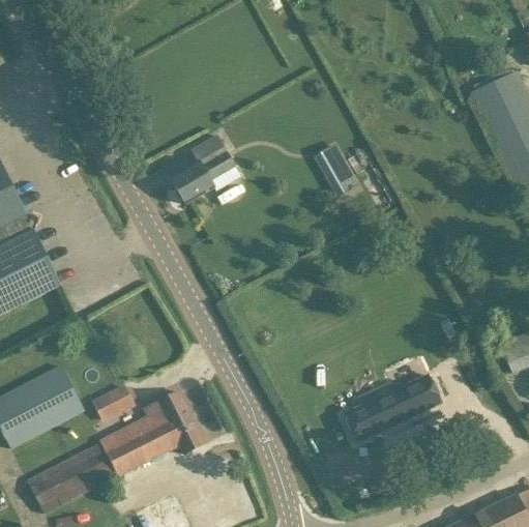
[(528,95),(518,70),(471,92),(516,184),(520,183),(528,203),(528,95)]
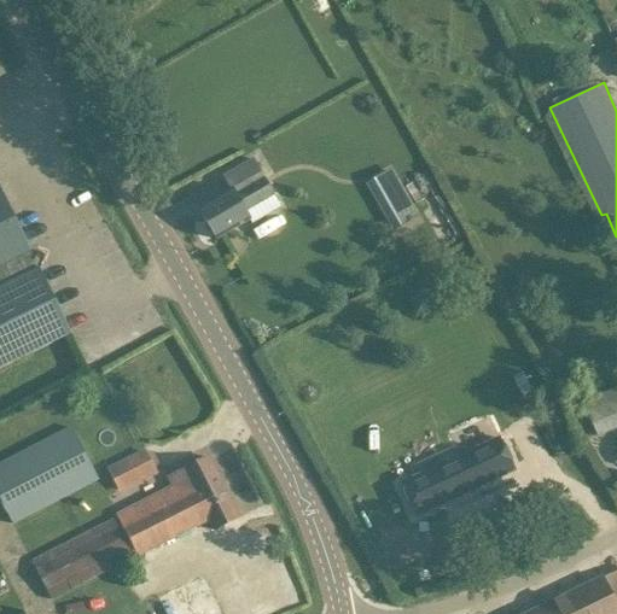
[(254,156),(244,162),(223,174),(232,187),(199,206),(217,237),(250,217),(252,221),(283,204),(254,156)]
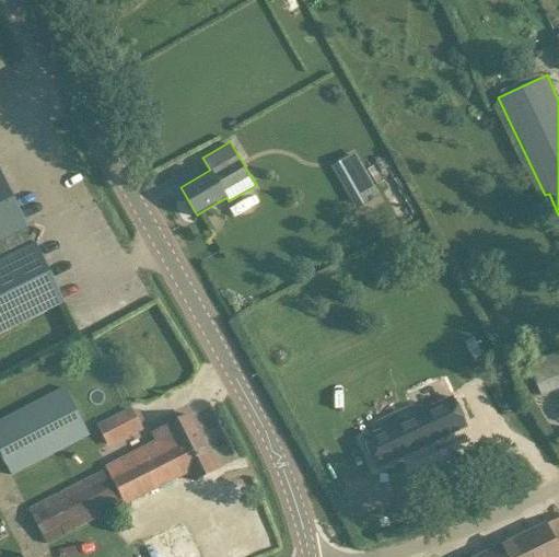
[(0,331),(65,300),(36,242),(37,238),(32,225),(27,224),(0,166),(0,331)]
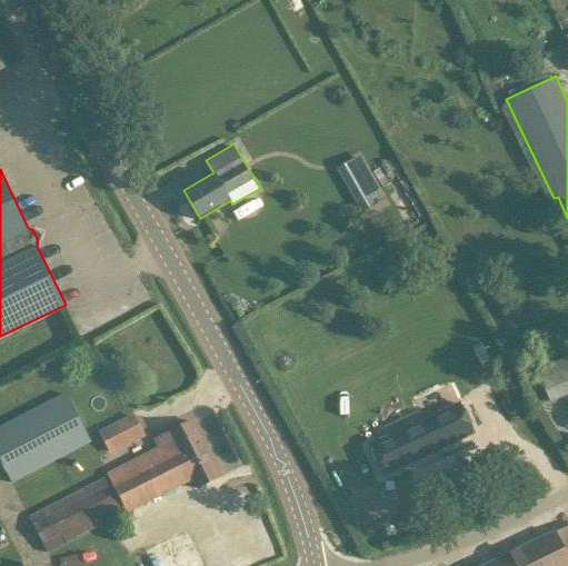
[(387,196),(378,179),(360,189),(370,206),(387,196)]
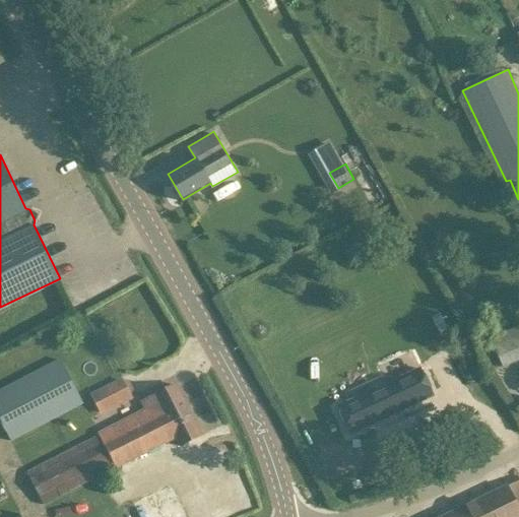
[(83,402),(60,358),(0,388),(0,417),(11,441),(83,402)]
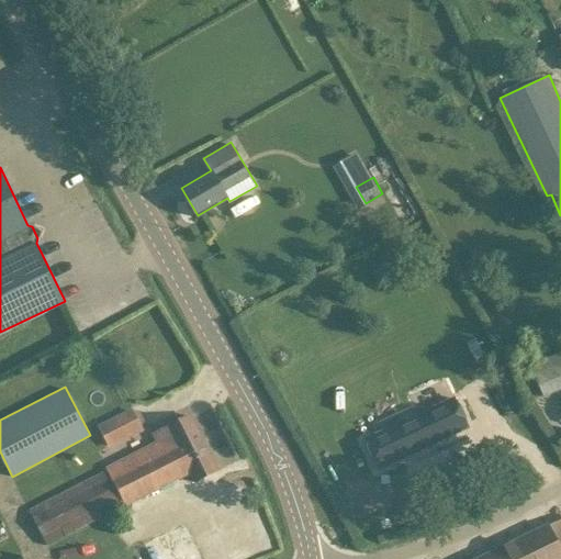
[(456,397),(419,413),(415,403),(379,421),(383,431),(368,438),(380,466),(410,451),(469,424),(456,397)]
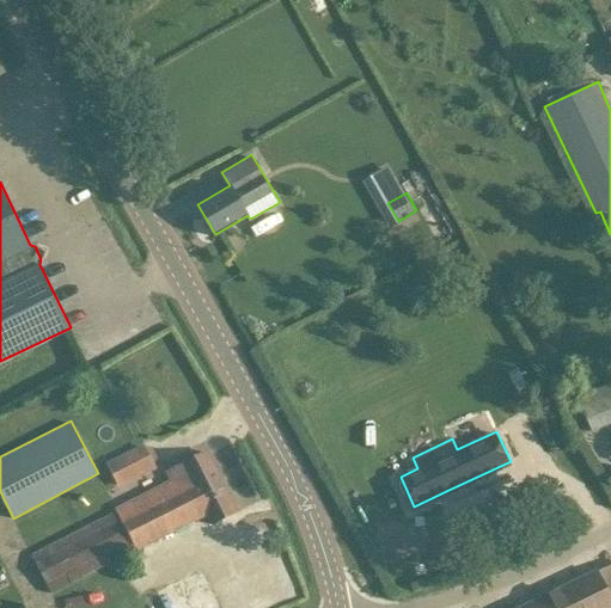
[(124,481),(154,467),(145,447),(115,461),(124,481)]
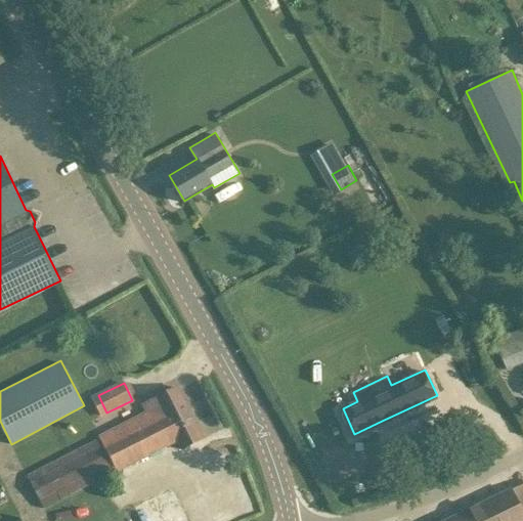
[(157,395),(147,400),(141,403),(145,413),(117,426),(99,435),(99,436),(28,473),(43,507),(117,471),(176,442),(179,448),(185,445),(204,436),(178,386),(158,396),(157,395)]
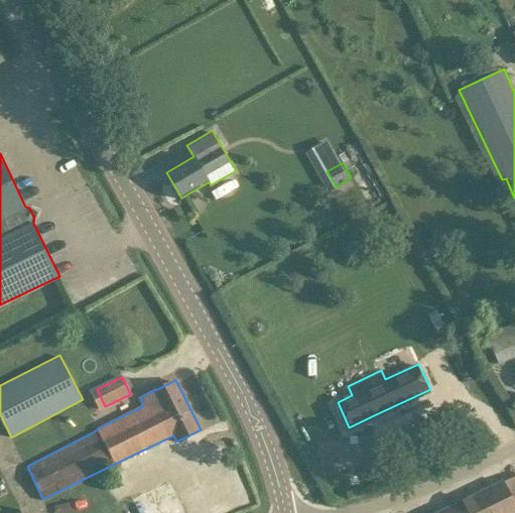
[(513,512),(514,512),(514,476),(438,512),(513,512)]
